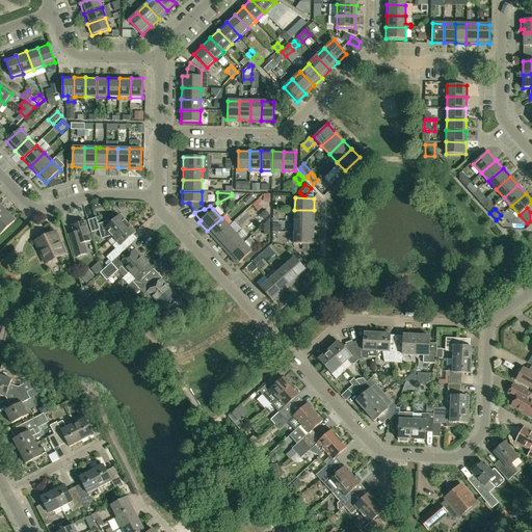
[(259,216),(264,220),(266,218),(270,215),(265,210),(261,214),(259,216)]
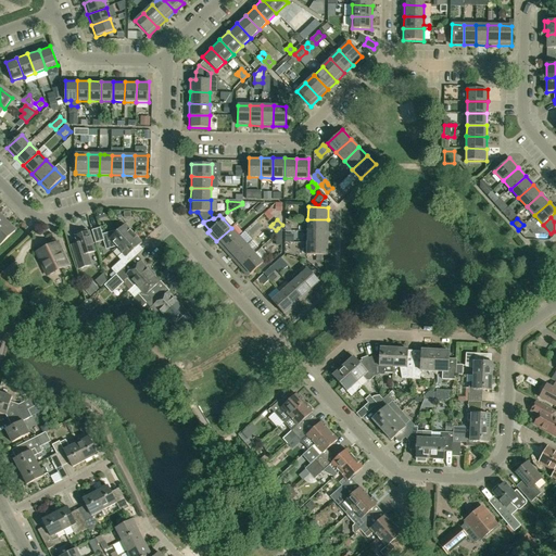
[(328,231),(328,219),(307,219),(307,231),(328,231)]
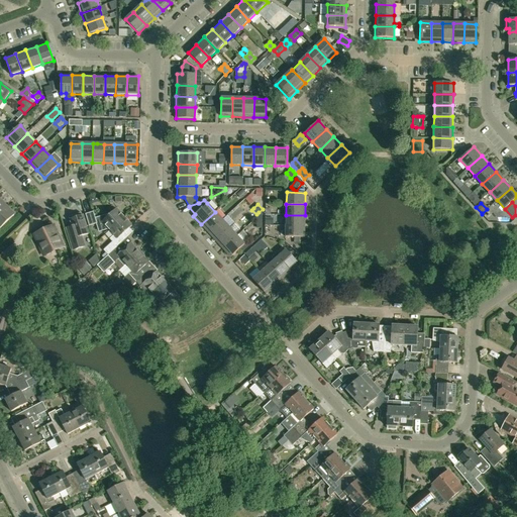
[(6,205),(0,211),(0,228),(15,214),(6,205)]
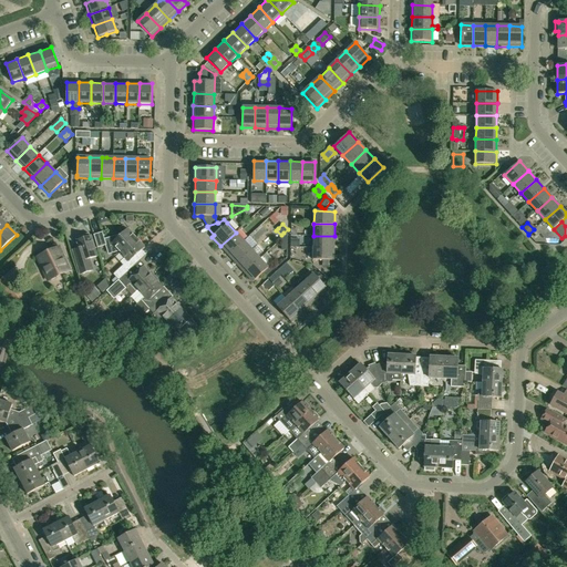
[(119,251),(121,253),(136,238),(127,229),(123,234),(116,239),(115,236),(104,239),(102,233),(94,235),(98,248),(105,245),(109,254),(119,251)]
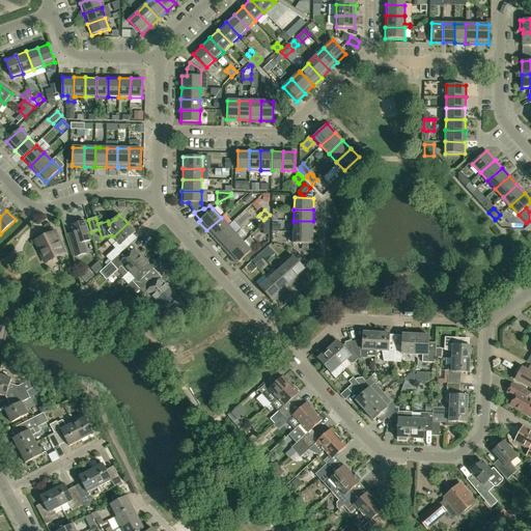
[(214,239),(228,226),(221,218),(206,230),(214,239)]
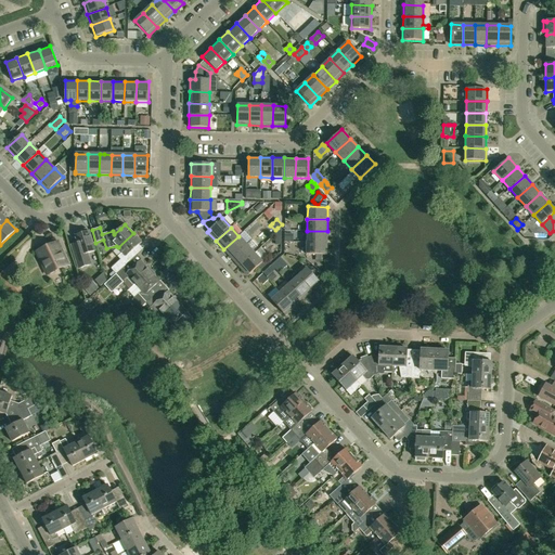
[(80,253),(74,255),(78,269),(91,265),(88,254),(95,252),(89,231),(88,232),(87,229),(74,232),(80,253)]
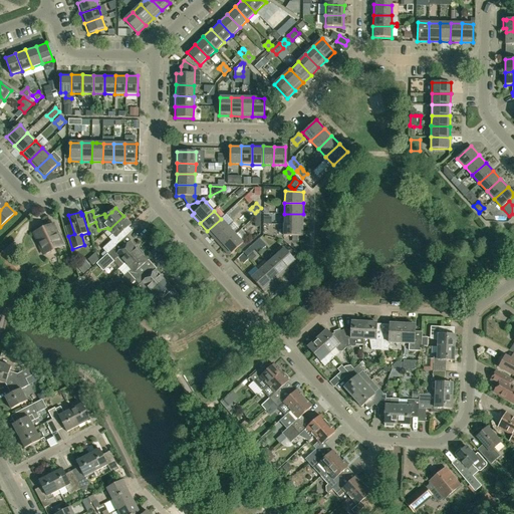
[(302,225),(303,214),(284,214),(284,224),(302,225)]
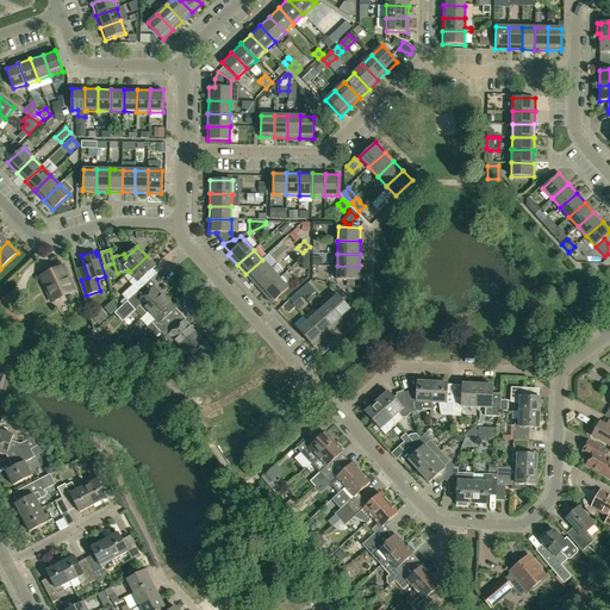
[(129,300),(141,290),(149,282),(144,277),(155,267),(147,256),(130,272),(135,278),(129,282),(132,286),(124,293),(129,300)]
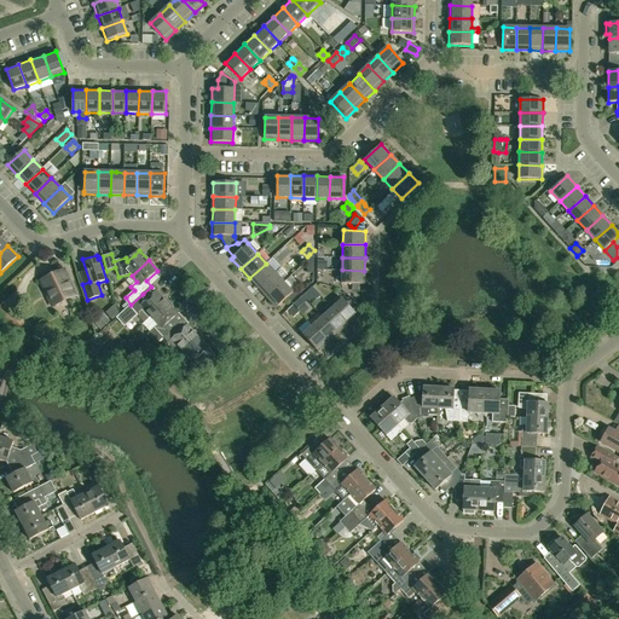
[(259,288),(275,273),(266,264),(249,278),(259,288)]
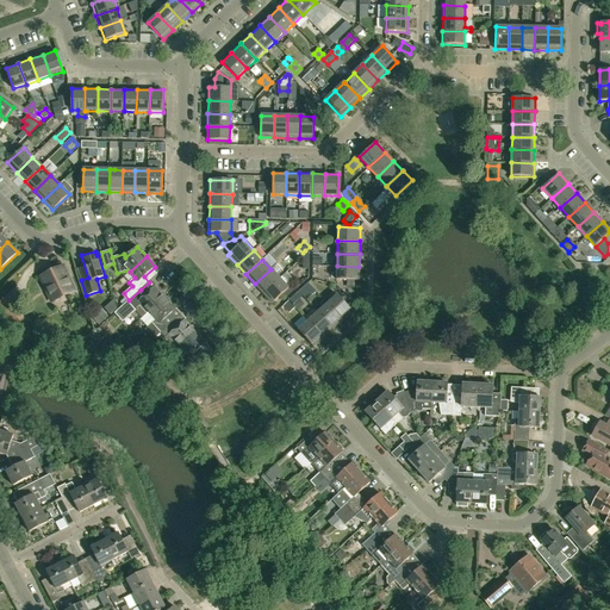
[(359,280),(359,267),(337,266),(337,280),(347,280),(354,280),(359,280)]
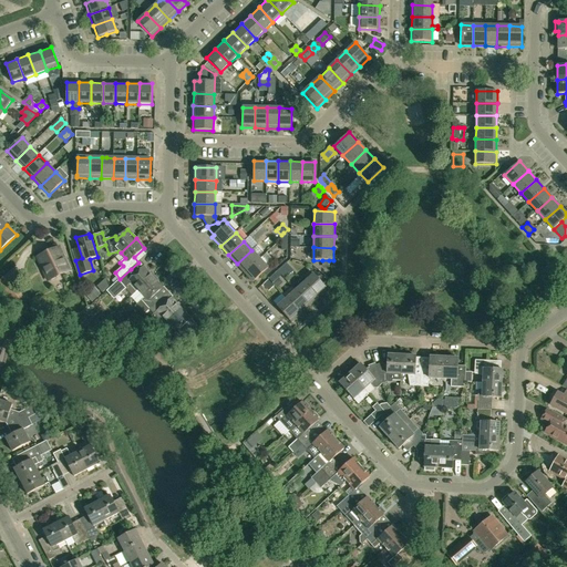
[(59,248),(38,258),(48,280),(69,270),(59,248)]
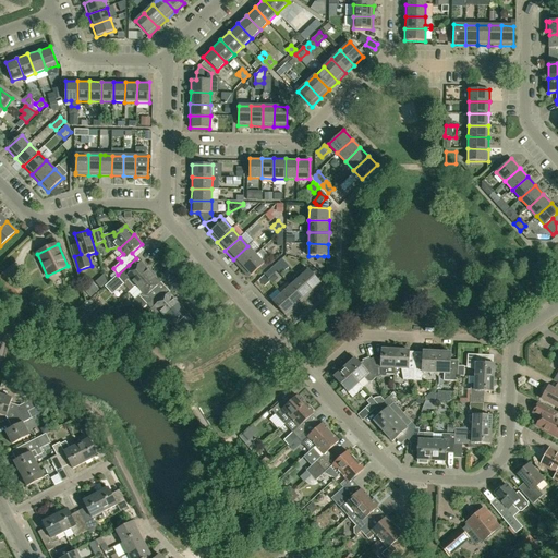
[(241,268),(256,255),(247,246),(233,259),(241,268)]
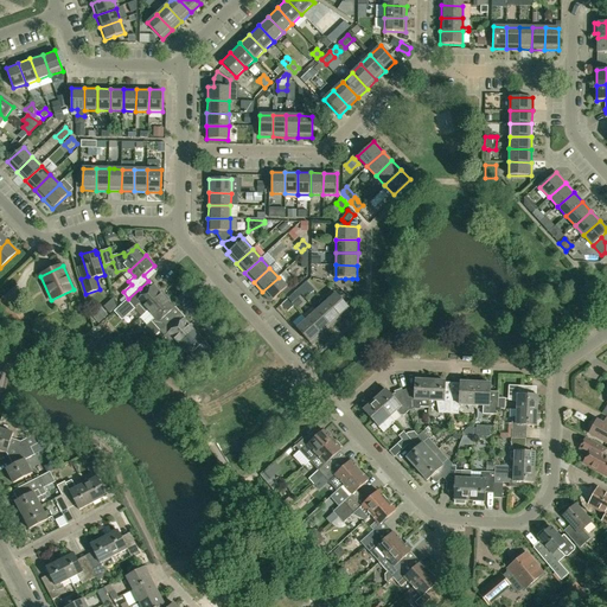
[(279,278),(262,292),(270,302),(287,287),(279,278)]
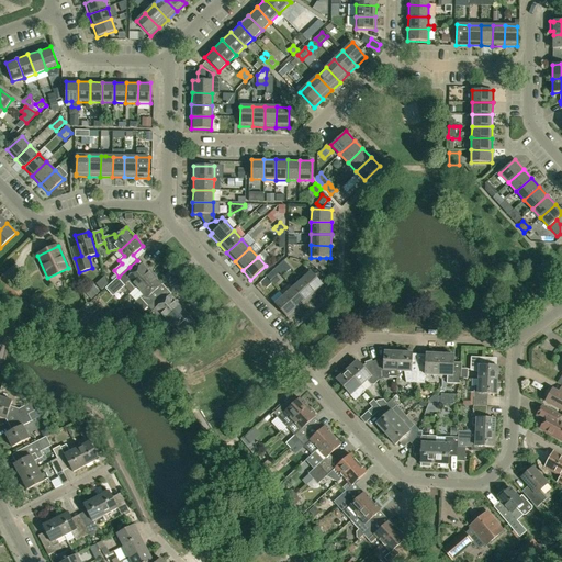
[(289,267),(283,261),(279,266),(284,271),(289,267)]
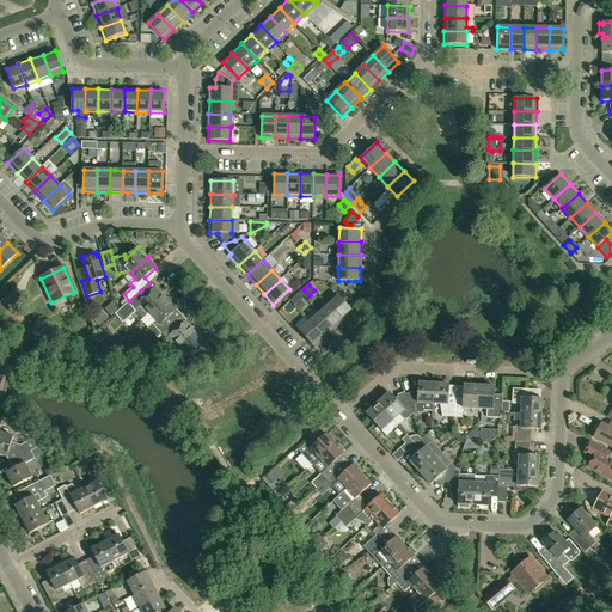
[(150,313),(166,298),(163,294),(161,294),(155,288),(146,295),(141,291),(129,301),(128,303),(134,310),(139,310),(142,306),(150,313)]
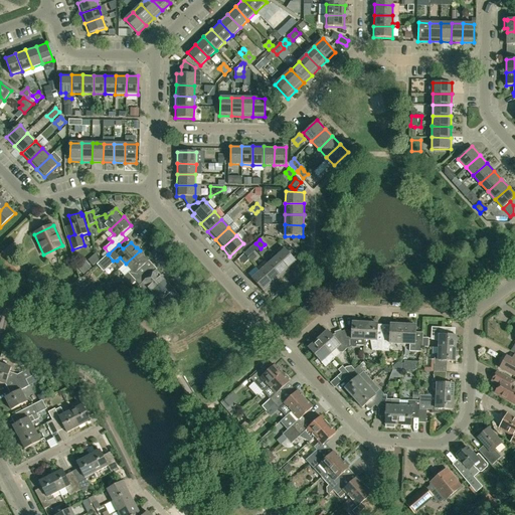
[(277,256),(289,271),(298,263),(285,248),(277,256)]
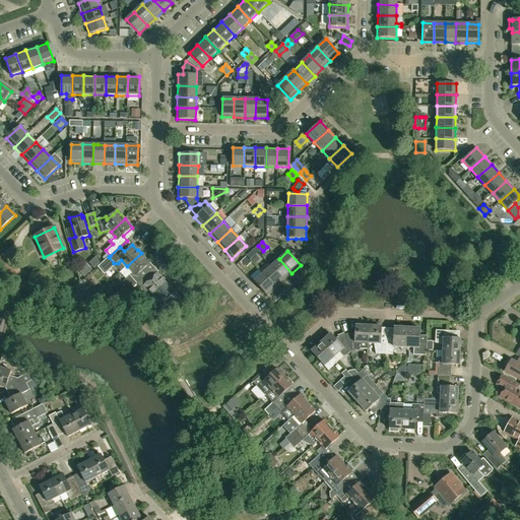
[(137,283),(146,275),(150,271),(146,267),(149,264),(144,258),(145,257),(141,253),(127,266),(120,272),(125,279),(129,275),(137,283)]
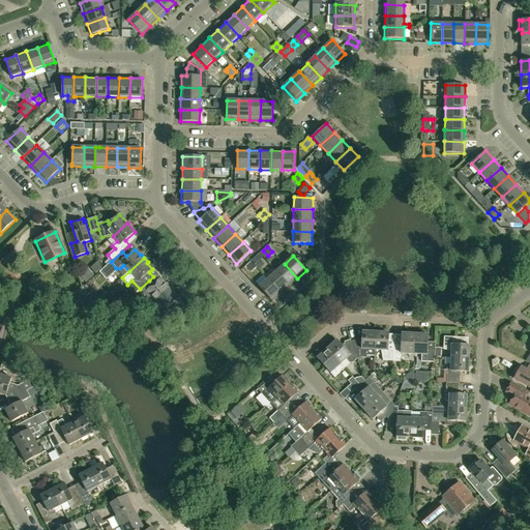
[(306,262),(302,266),(305,270),(311,266),(306,261),(306,262)]
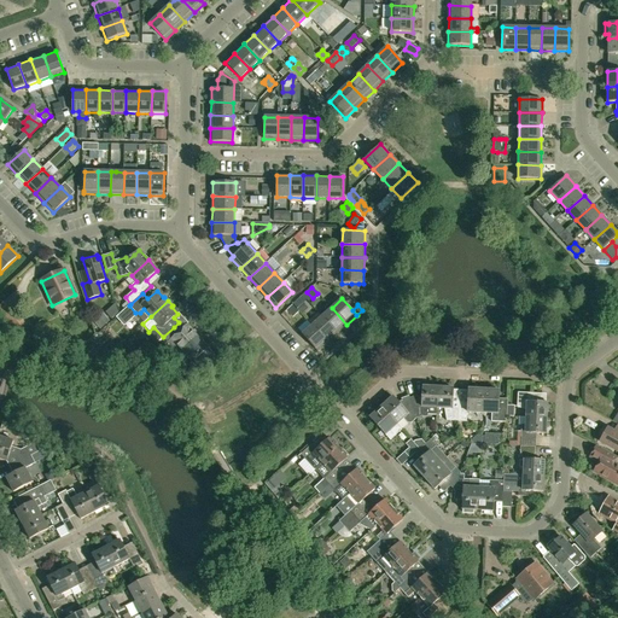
[(290,314),(293,318),(299,313),(292,305),(286,310),(290,314)]
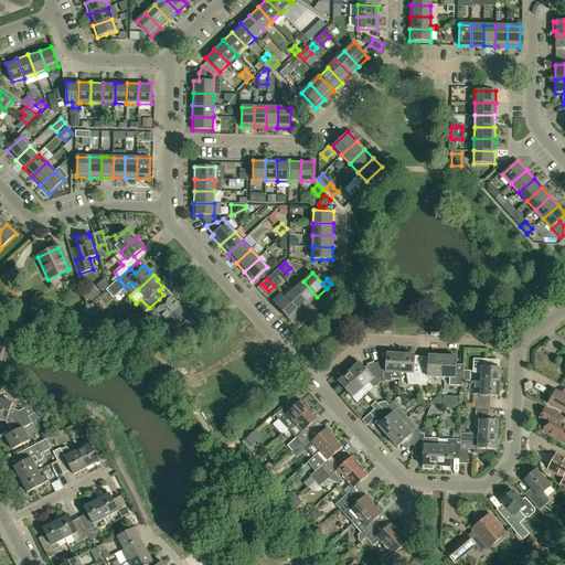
[(308,305),(317,297),(304,281),(295,289),(308,305)]
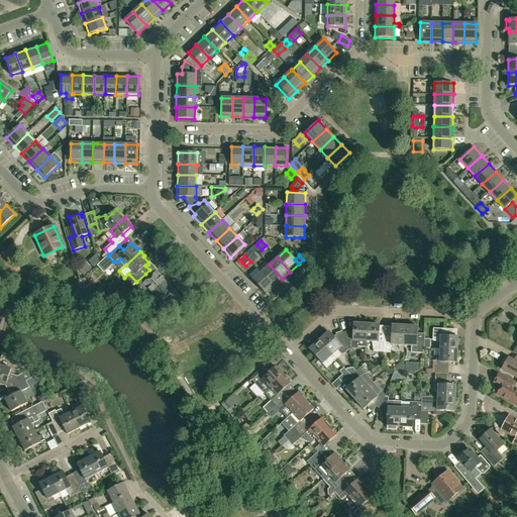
[(16,275),(23,269),(14,260),(8,267),(16,275)]
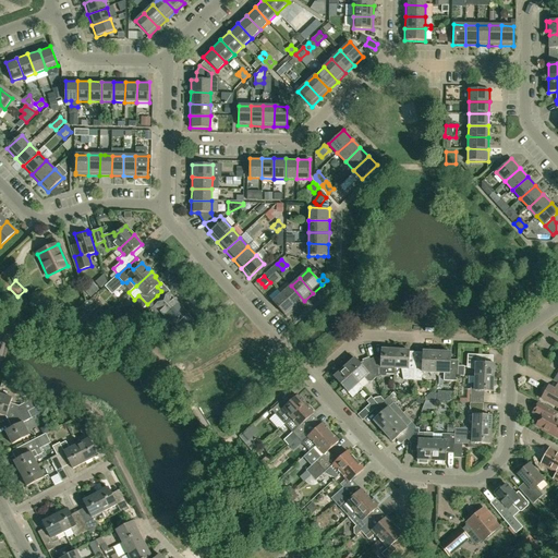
[(94,286),(94,284),(85,291),(85,292),(91,299),(96,293),(99,290),(94,286)]
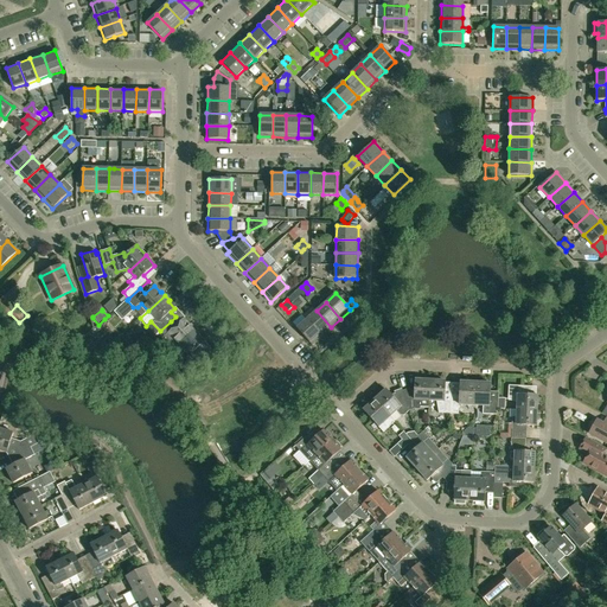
[(321,336),(331,327),(317,311),(307,320),(321,336)]
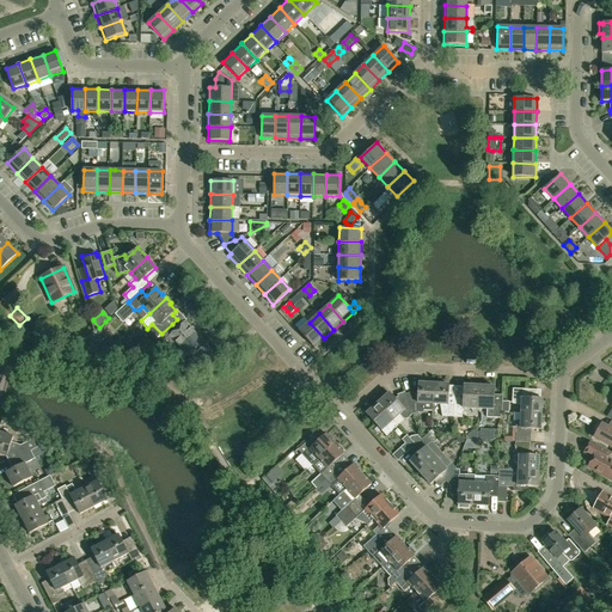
[(171,355),(197,332),(193,328),(191,329),(185,322),(177,330),(172,324),(161,334),(166,340),(170,336),(176,343),(166,350),(171,355)]
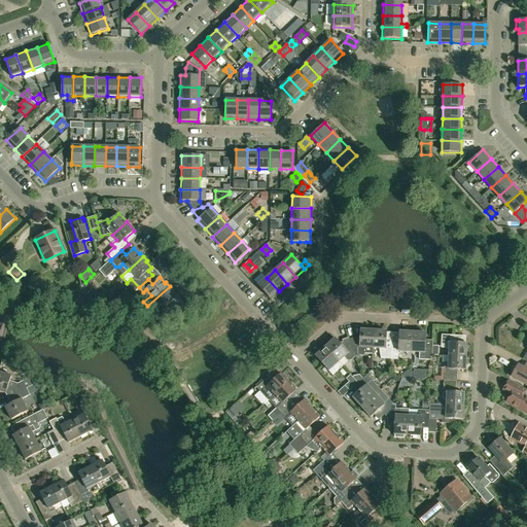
[(271,300),(279,291),(267,278),(257,285),(271,300)]
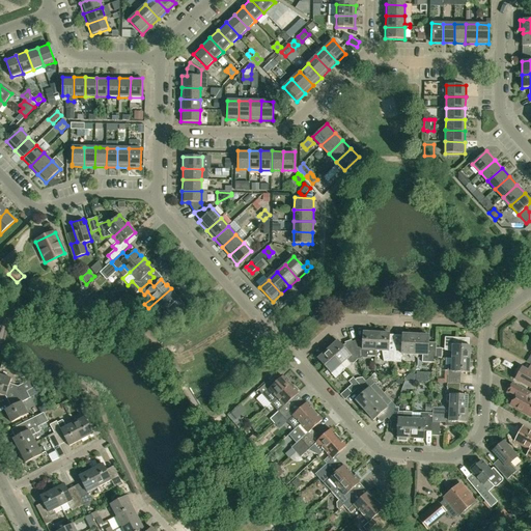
[(157,309),(160,306),(165,311),(163,313),(166,319),(177,314),(174,309),(173,309),(170,307),(178,299),(173,292),(174,292),(171,288),(148,308),(151,306),(155,309),(157,309)]
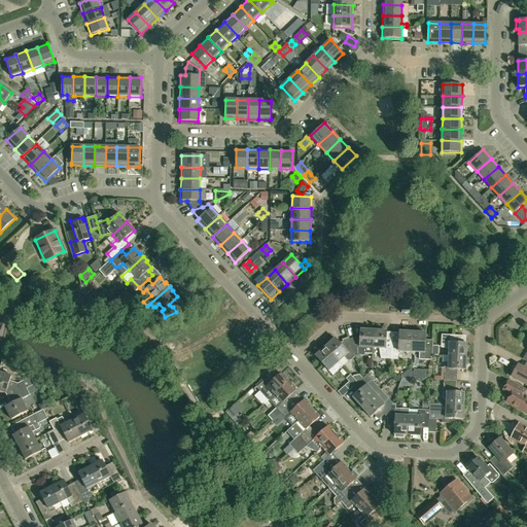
[(100,299),(95,303),(99,307),(104,304),(100,299)]
